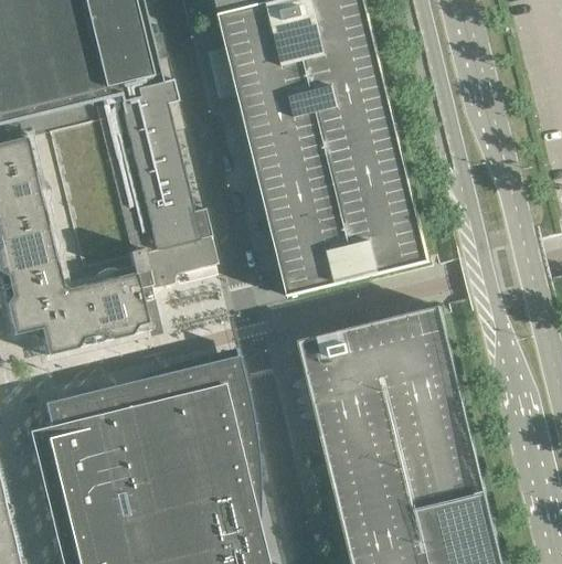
[(0,120),(169,81),(163,56),(151,59),(136,0),(0,0),(0,120)]
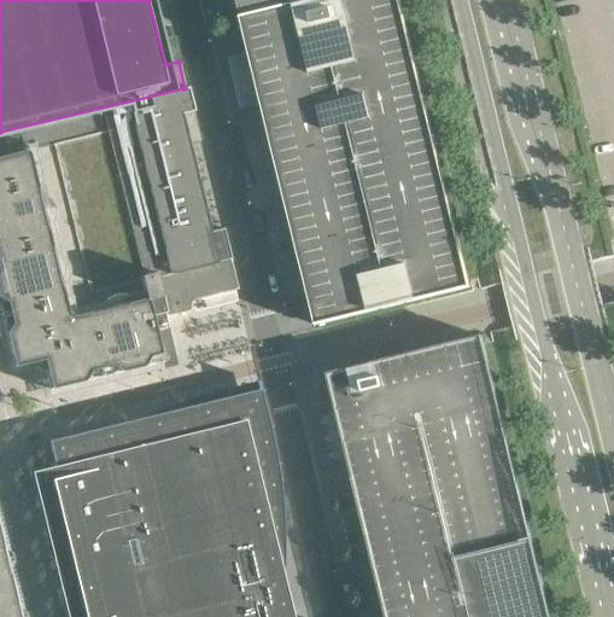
[(232,0),(237,16),(299,0),(232,0)]
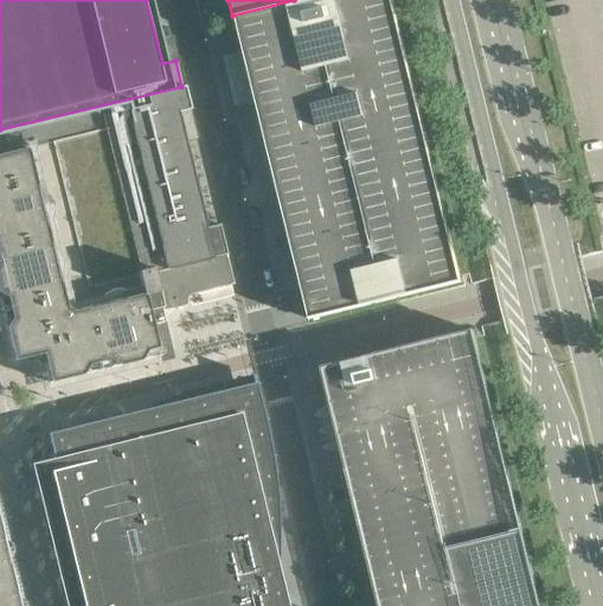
[(457,281),(387,0),(294,0),(232,16),(244,64),(248,78),(306,318),(457,281)]
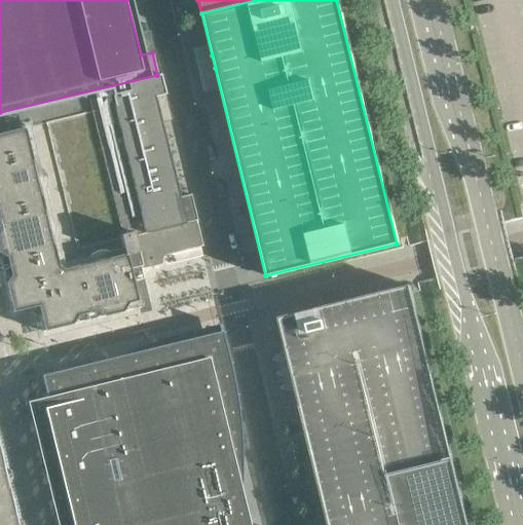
[(0,273),(4,292),(2,292),(3,294),(5,293),(8,309),(7,310),(7,311),(23,308),(36,315),(39,331),(41,331),(40,329),(57,325),(58,327),(59,326),(59,325),(82,319),(82,321),(84,320),(83,319),(105,313),(106,314),(109,313),(109,312),(133,306),(133,308),(135,307),(134,306),(146,303),(138,269),(156,265),(157,265),(158,264),(158,263),(159,262),(159,261),(159,259),(159,258),(159,257),(160,256),(161,255),(162,255),(199,246),(186,193),(176,196),(175,193),(171,176),(169,169),(170,169),(165,150),(164,150),(162,143),(163,143),(159,125),(158,125),(158,122),(167,120),(157,75),(0,112),(0,273)]
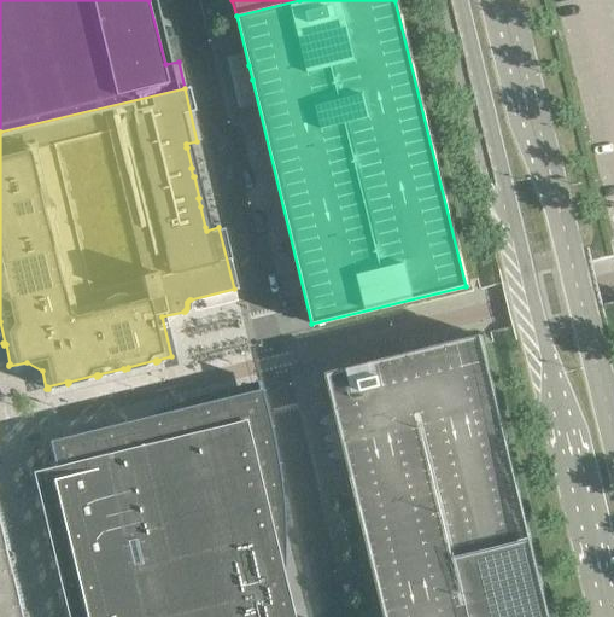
[(547,616),(478,335),(343,368),(323,373),(326,383),(323,384),(327,402),(331,401),(331,402),(333,402),(335,409),(337,415),(341,432),(345,452),(351,476),(349,476),(362,530),(382,616),(547,616)]
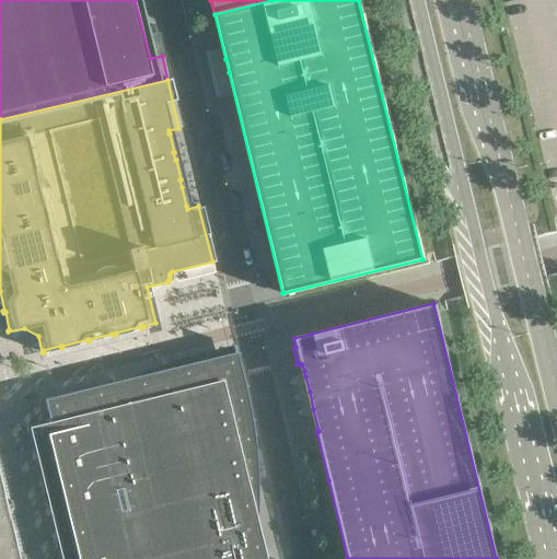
[(240,386),(232,352),(54,395),(39,399),(46,426),(33,429),(64,558),(251,558),(243,526),(250,524),(248,525),(252,525),(253,517),(253,507),(253,479),(252,455),(248,432),(245,409),(240,386)]
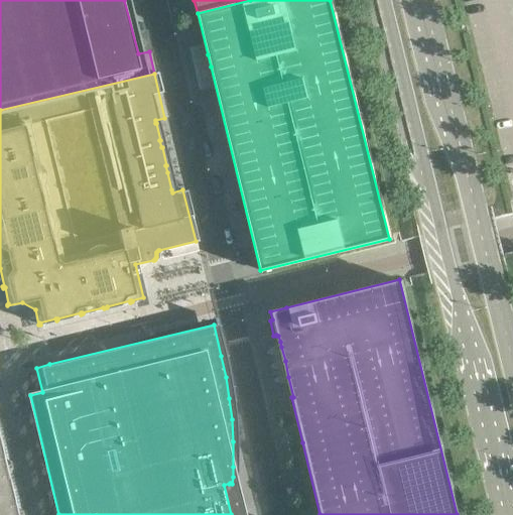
[(0,514),(12,514),(0,464),(0,514)]
